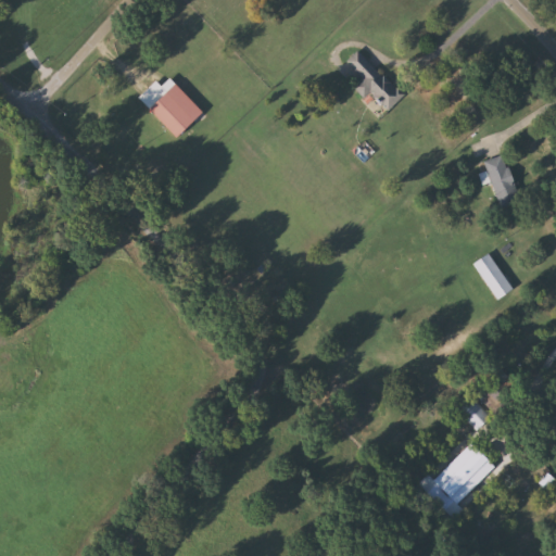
[(405,92),(391,106),(346,62),(359,48),(405,92)]
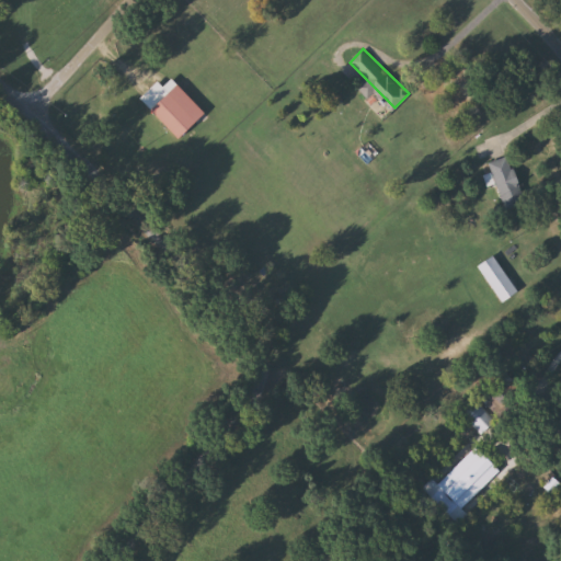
[(207,112),(181,137),(152,107),(179,82),(207,112)]
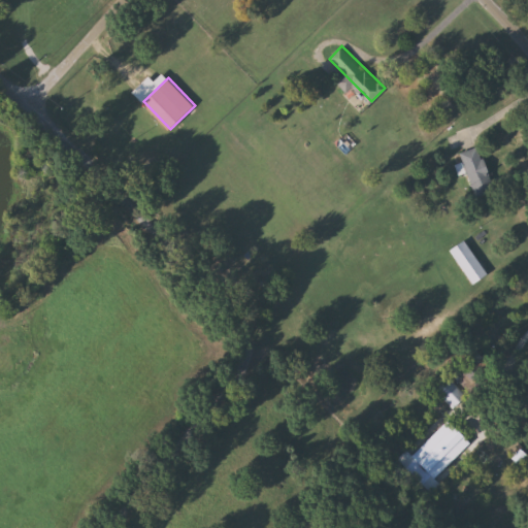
[(463,152),(482,144),(497,190),(477,196),(463,152)]
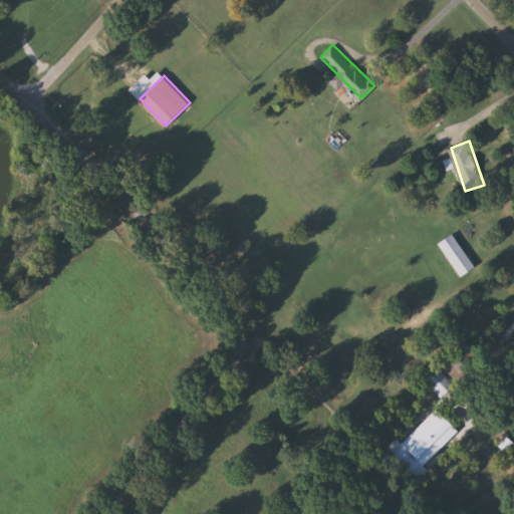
[(476,267),(462,276),(439,244),(453,234),(476,267)]
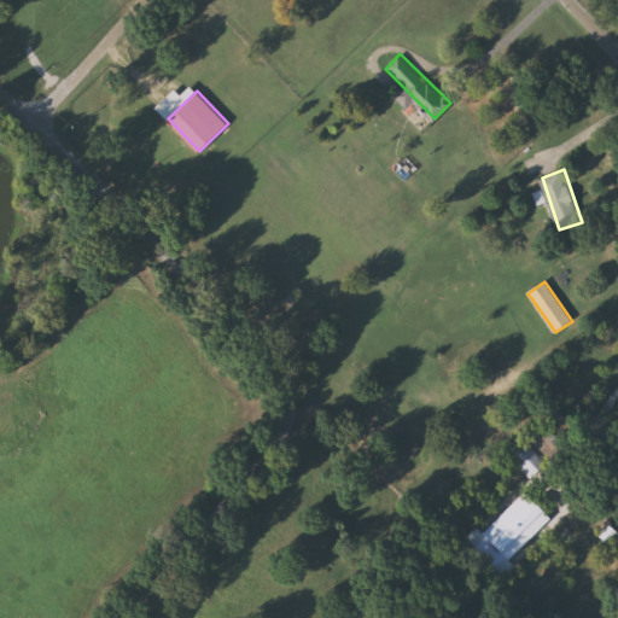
[(534,443),(553,408),(573,420),(554,454),(534,443)]
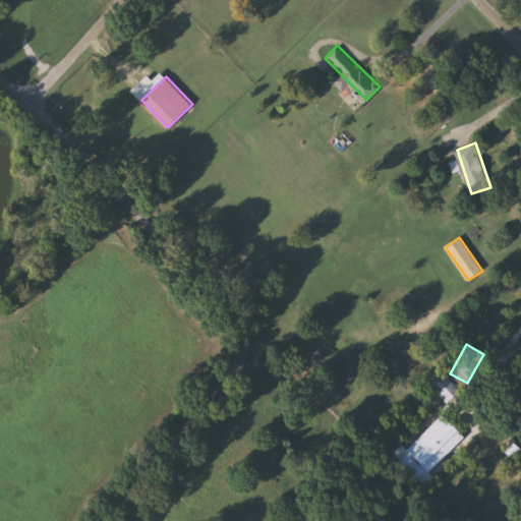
[(520,403),(508,390),(520,377),(520,403)]
